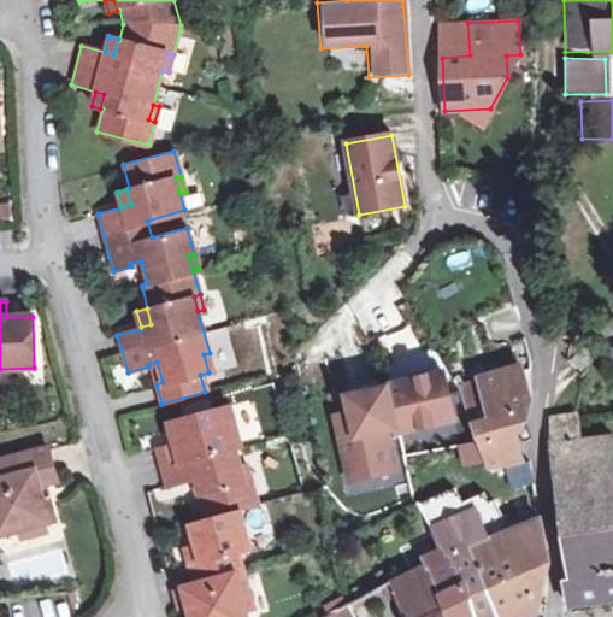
[(204,354),(208,372),(214,371),(210,353),(204,354)]
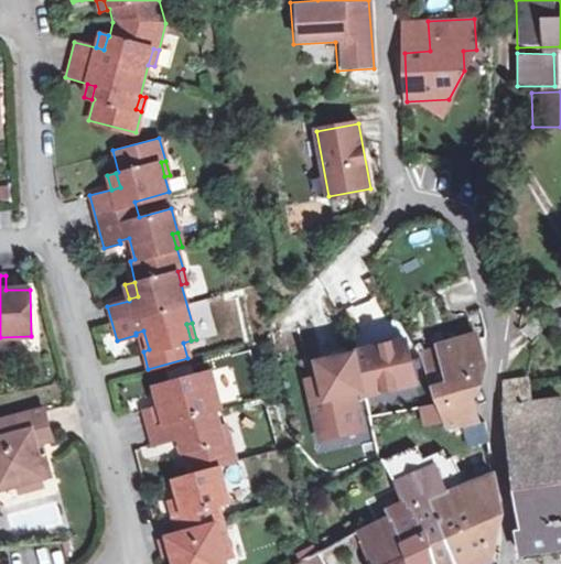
[(314,454),(366,442),(357,399),(416,386),(405,336),(309,357),(313,375),(298,378),(314,454)]
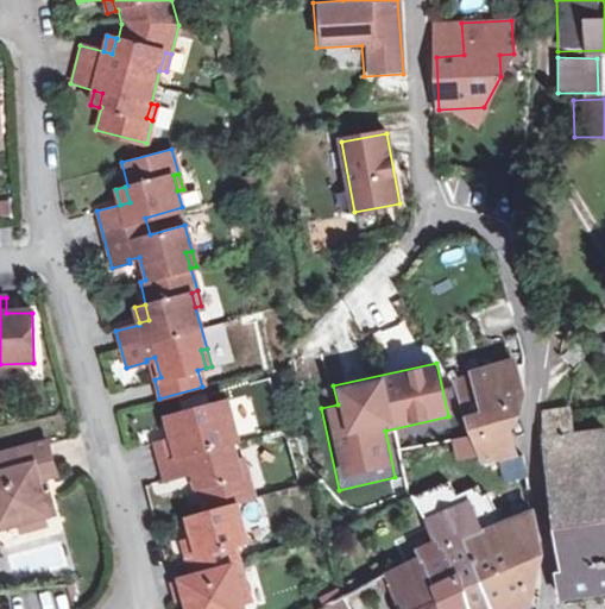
[(474,378),(452,383),(462,416),(467,431),(479,465),(511,458),(502,412),(521,408),(524,397),(515,364),(473,375),(474,378)]
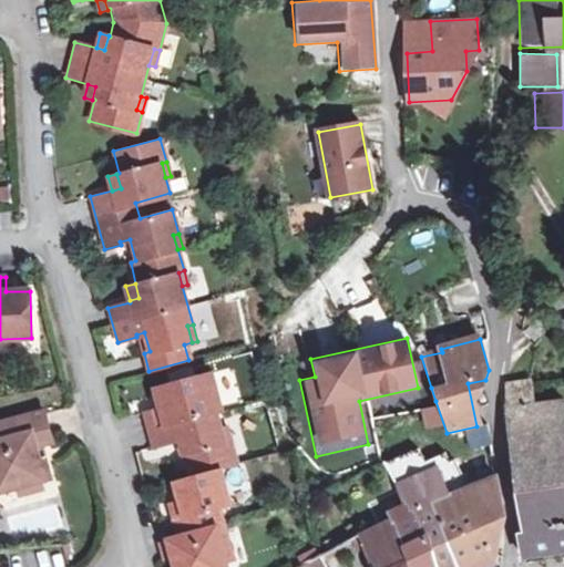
[(213,371),(207,372),(212,387),(216,385),(213,371)]
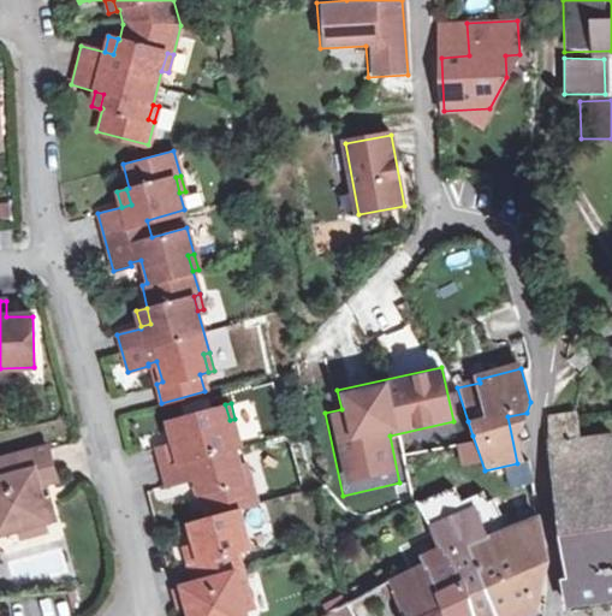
[(553,409),(575,579),(565,580),(570,603),(611,597),(611,433),(582,434),(577,403),(553,409)]
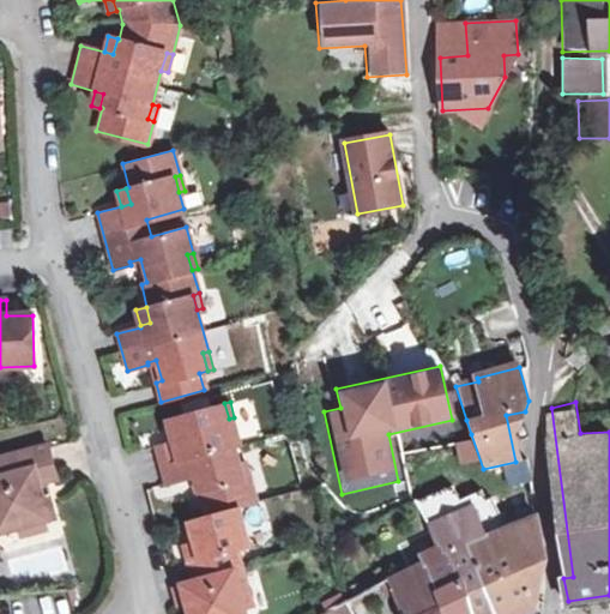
[(183,438),(173,440),(153,445),(164,483),(194,476),(205,516),(187,519),(193,540),(198,558),(189,560),(194,578),(170,584),(176,607),(186,605),(188,613),(243,613),(243,608),(233,572),(241,570),(240,564),(236,549),(249,547),(243,521),(239,522),(235,506),(240,505),(257,501),(251,476),(243,477),(240,463),(236,445),(241,444),(234,417),(229,419),(224,403),(177,415),(183,438)]
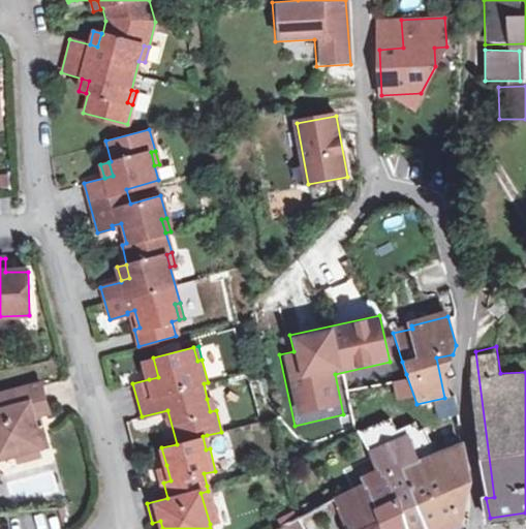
[(144,361),(149,379),(158,377),(153,358),(144,361)]
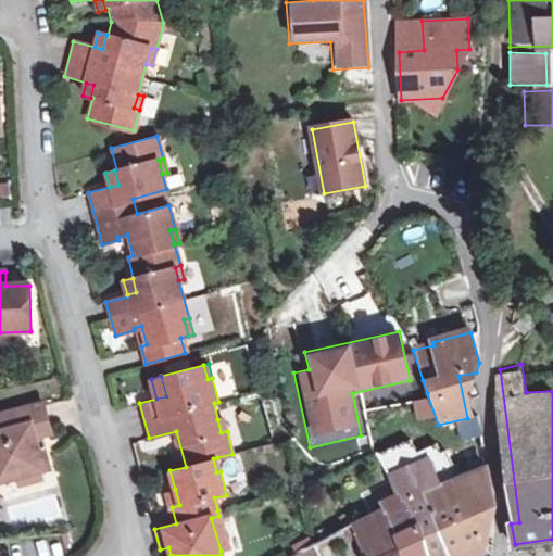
[(423,380),(399,387),(402,400),(427,393),(423,380)]
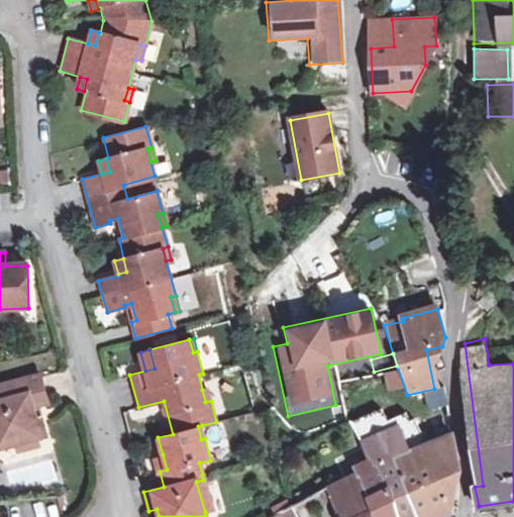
[(0,447),(12,444),(37,437),(40,437),(33,406),(46,403),(40,376),(0,386),(0,447)]
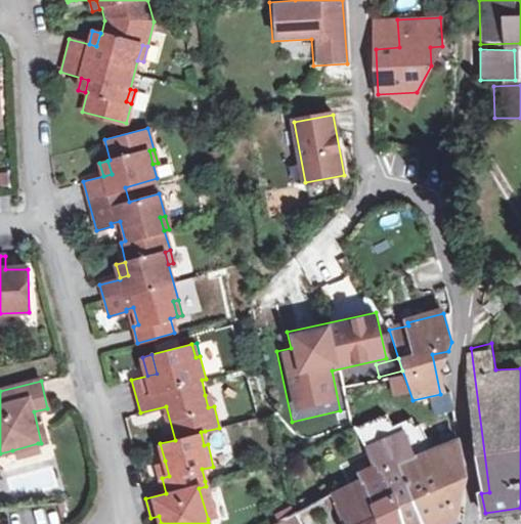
[(211,394),(205,395),(208,407),(214,406),(211,394)]
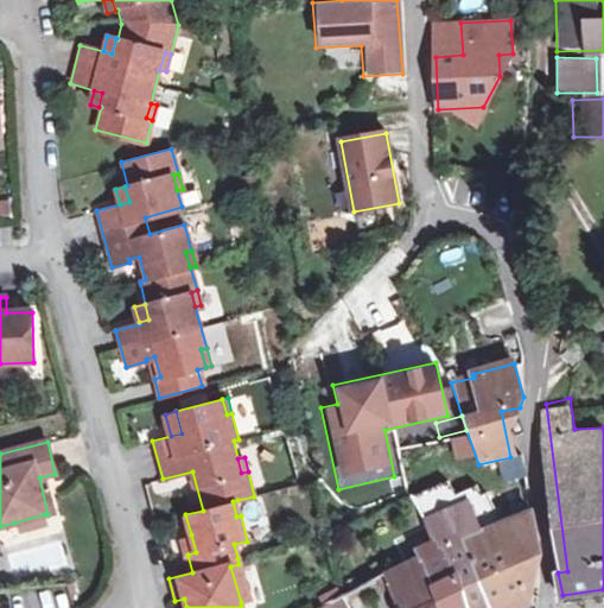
[(449,480),(411,496),(423,519),(455,505),(450,495),(455,493),(449,480)]
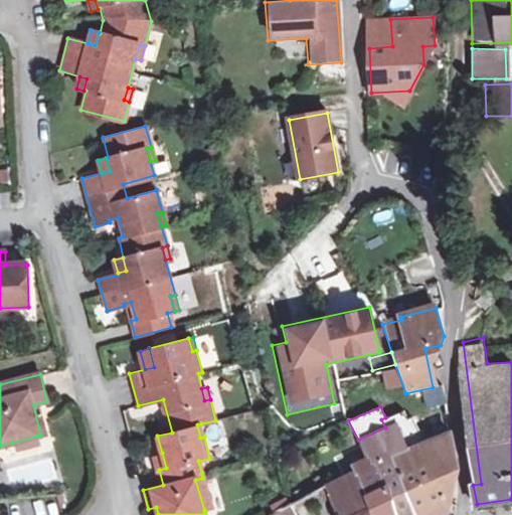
[(415,514),(395,460),(437,441),(424,410),(403,419),(399,411),(385,417),(381,419),(385,427),(358,440),(370,463),(394,514),(415,514)]
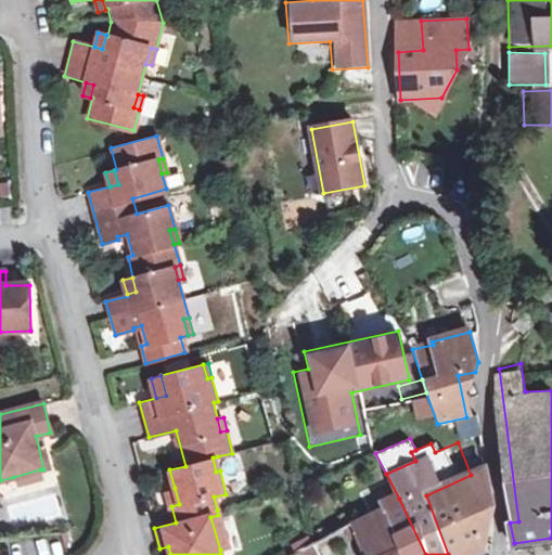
[(495,510),(485,468),(471,475),(426,495),(448,554),(462,554),(485,547),(474,516),(495,510)]
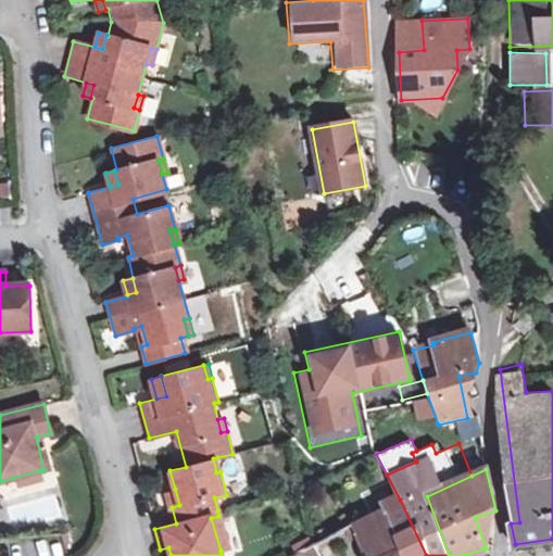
[(42,481),(40,470),(13,478),(16,489),(42,481)]
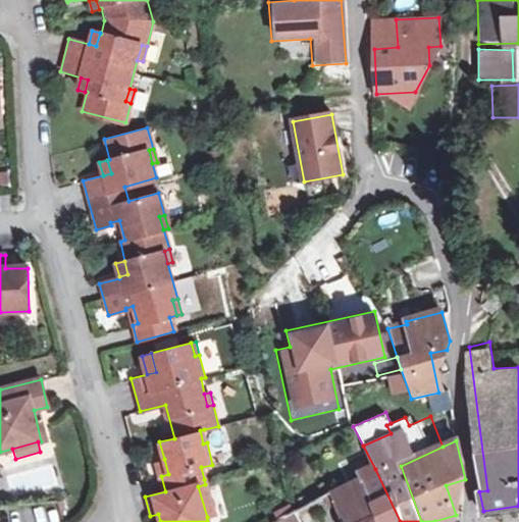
[(157,461),(161,476),(168,474),(164,459),(157,461)]
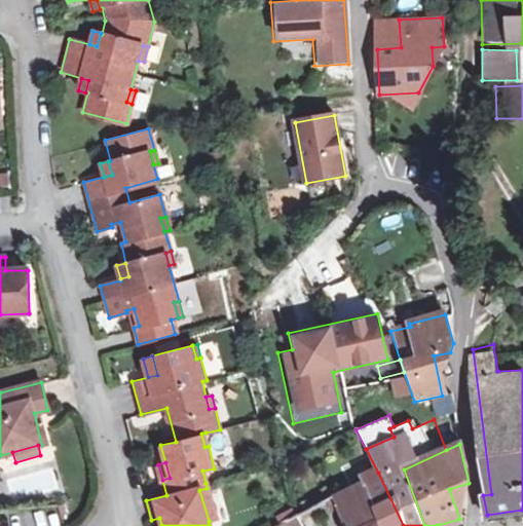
[(403,525),(378,473),(361,481),(381,525),(403,525)]
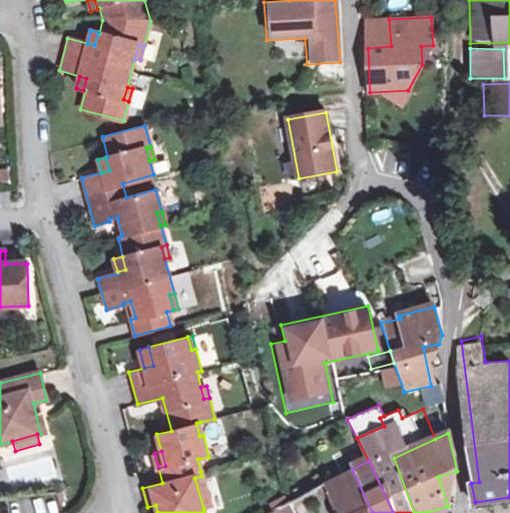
[(372,512),(352,469),(324,483),(337,512),(372,512)]
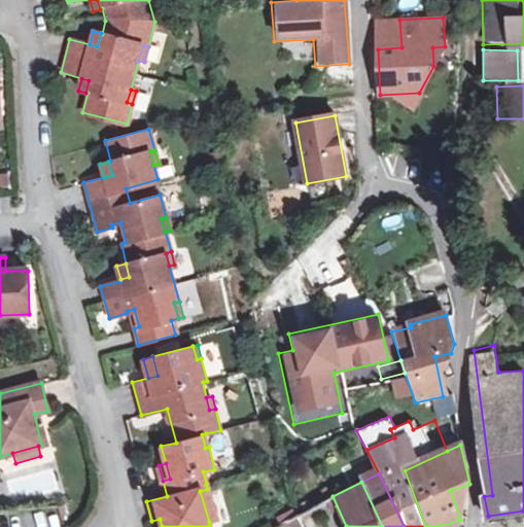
[(215,521),(207,489),(200,491),(209,522),(215,521)]
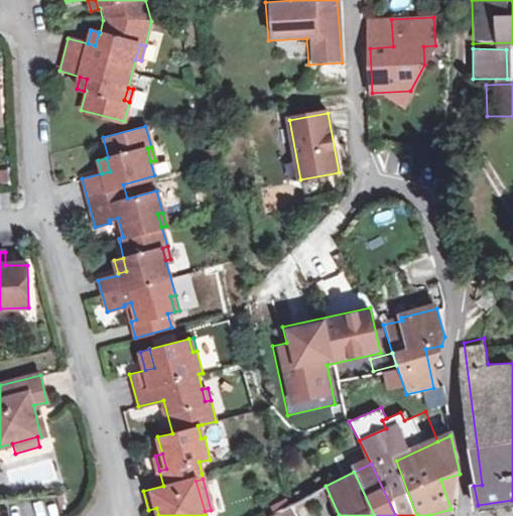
[(268,515),(315,515),(306,496),(268,515)]
